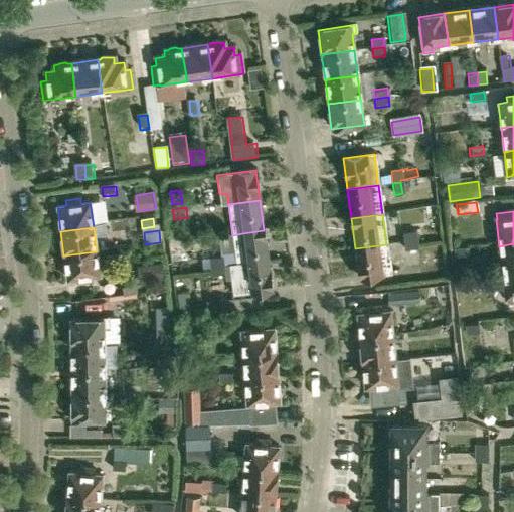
[(241,264),(268,261),(264,230),(242,233),(232,235),(234,252),(236,265),(241,264)]
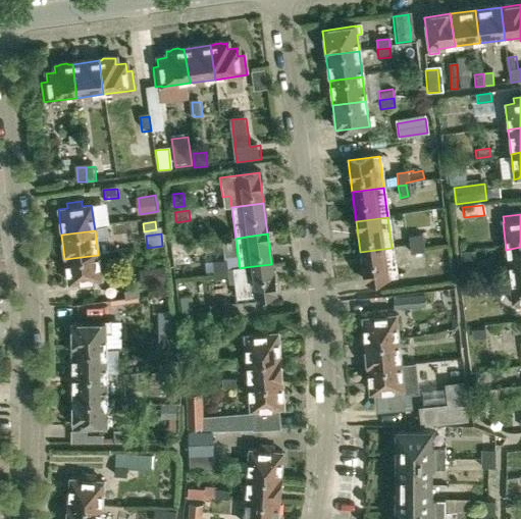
[(408,246),(420,244),(419,235),(407,237),(408,246)]
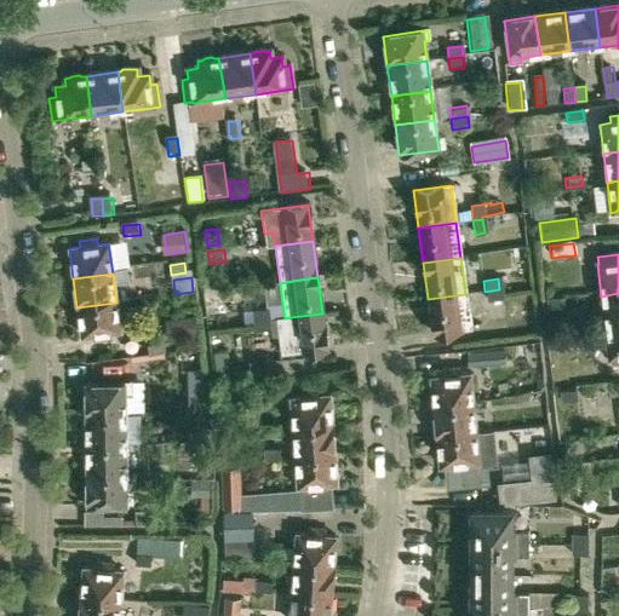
[(499,289),(485,292),(486,301),(500,300),(499,289)]
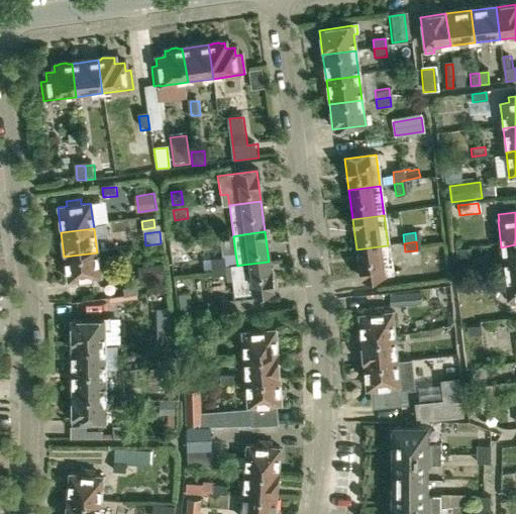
[(504,273),(515,271),(515,244),(501,247),(504,273)]
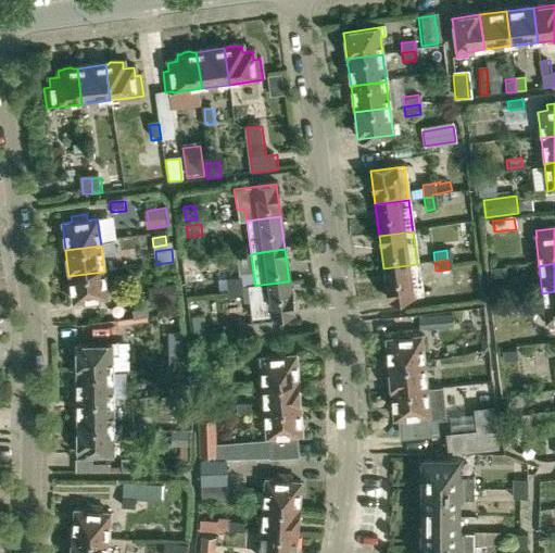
[(388,301),(412,298),(421,297),(417,264),(383,268),(388,301)]
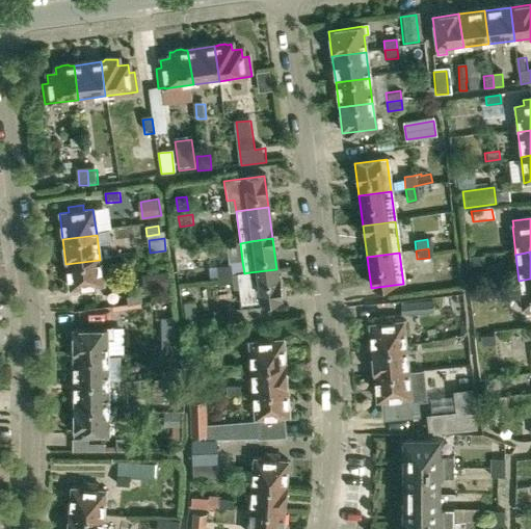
[(487,259),(471,261),(472,269),(488,267),(487,259)]
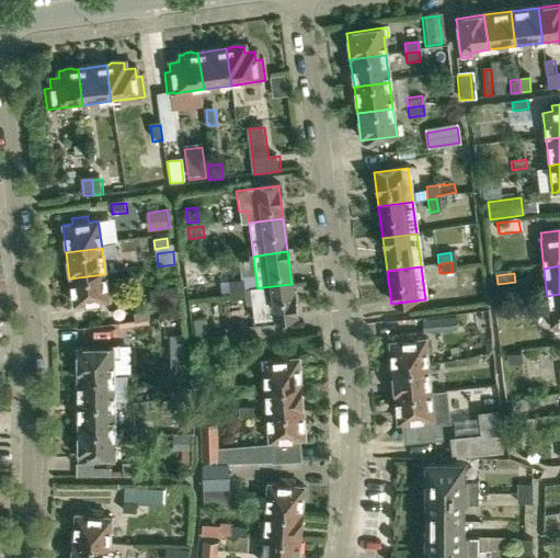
[(105,274),(69,279),(73,306),(83,304),(84,309),(100,307),(99,302),(109,300),(105,274)]
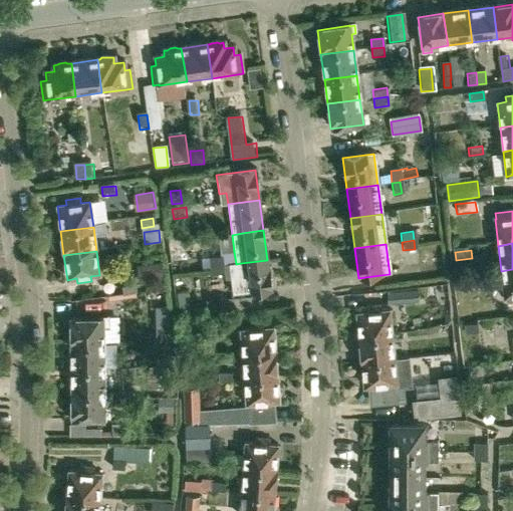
[(212,267),(226,265),(224,257),(211,258),(212,267)]
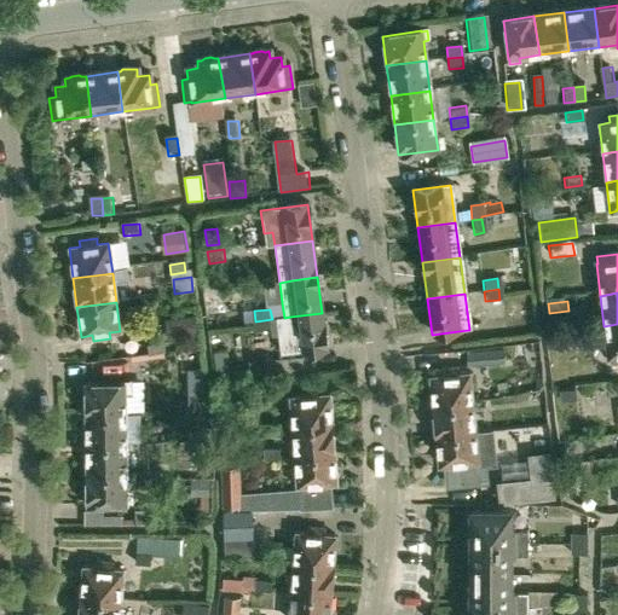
[(279,330),(282,355),(327,349),(322,313),(290,317),(284,318),(272,319),(255,321),(256,332),(279,330)]
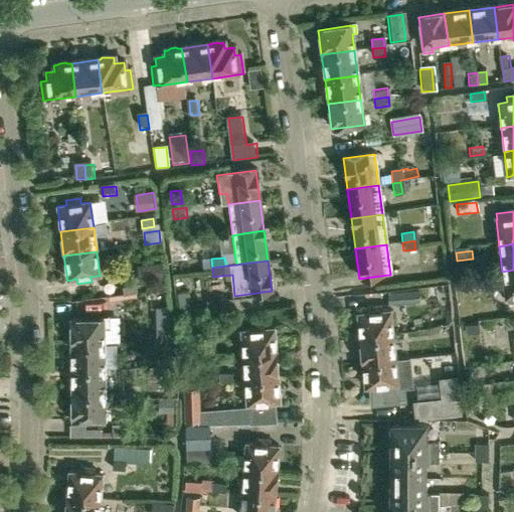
[(163,264),(139,267),(141,283),(165,280),(163,264)]
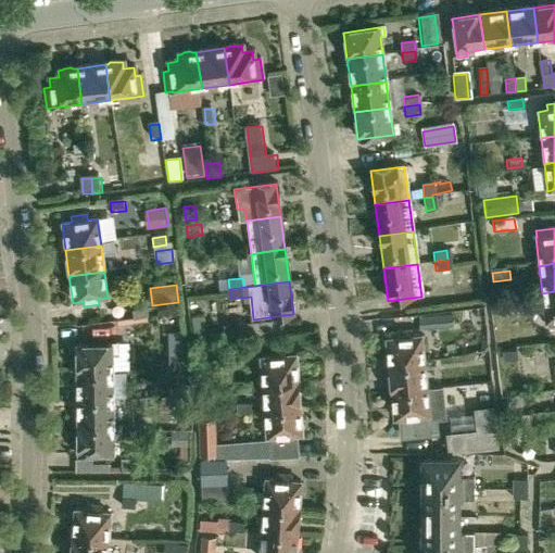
[(547,328),(554,326),(554,291),(542,293),(546,322),(547,328)]
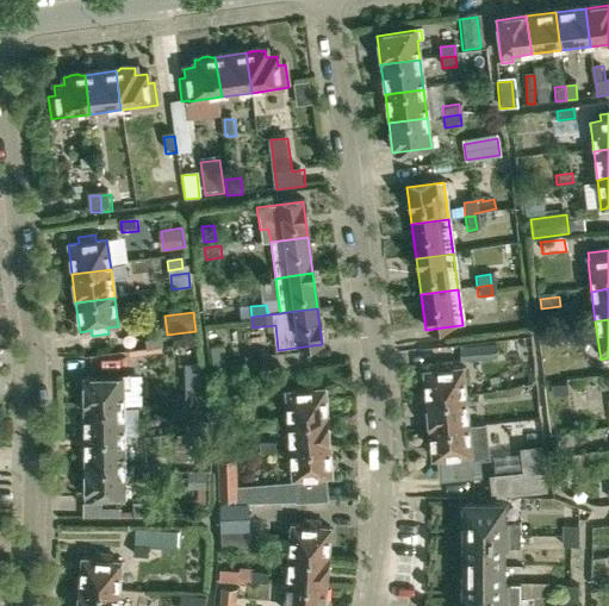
[(554,345),(553,330),(542,331),(544,347),(554,345)]
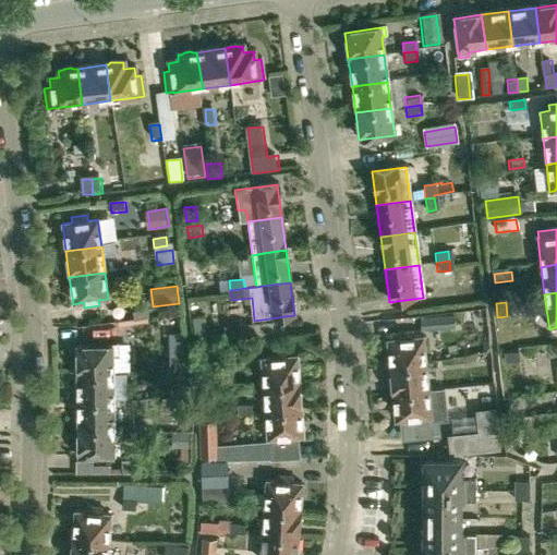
[(148,320),(147,310),(132,312),(133,322),(148,320)]
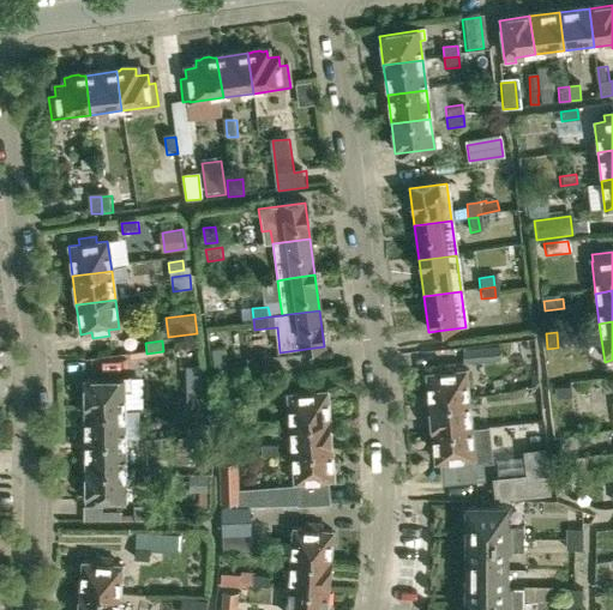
[(462,366),(498,363),(497,349),(461,351),(462,366)]
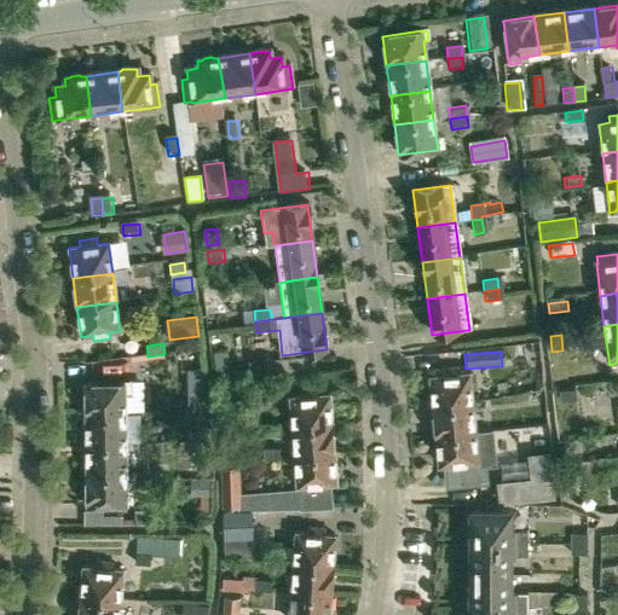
[(267,364),(267,378),(306,375),(305,360),(267,364)]
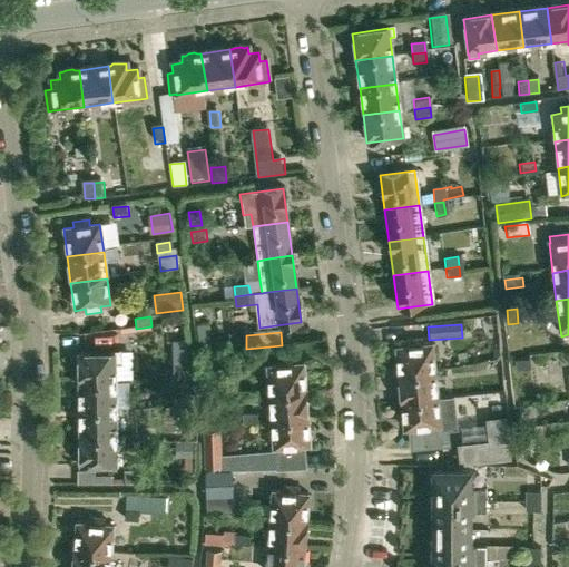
[(398,375),(434,372),(431,345),(421,346),(421,341),(404,342),(405,348),(395,349),(398,375)]
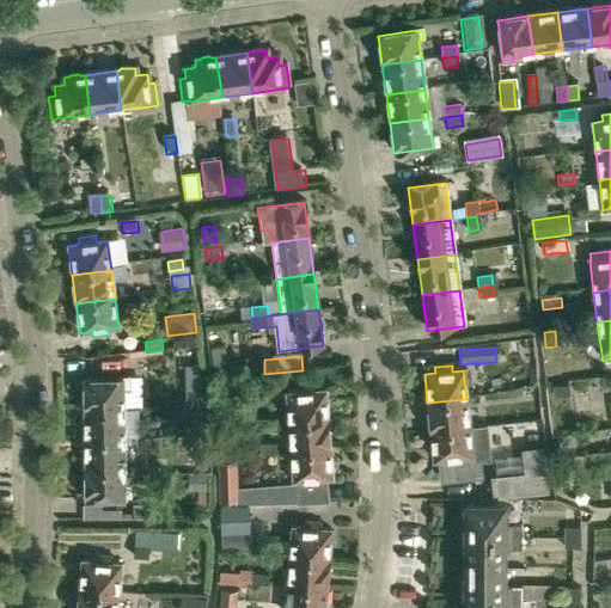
[(184,395),(184,403),(193,403),(201,403),(202,370),(185,369),(184,395)]
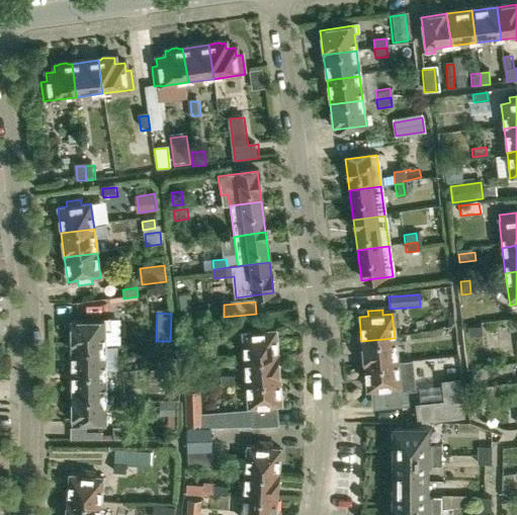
[(181,335),(192,334),(190,319),(180,320),(181,335)]
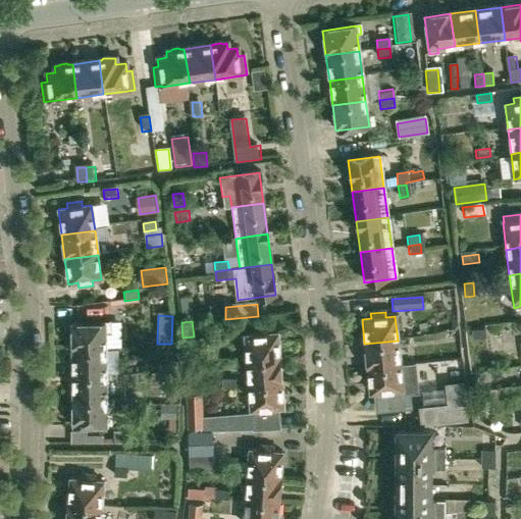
[(71,324),(71,351),(105,351),(105,335),(109,335),(109,324),(105,324),(71,324)]
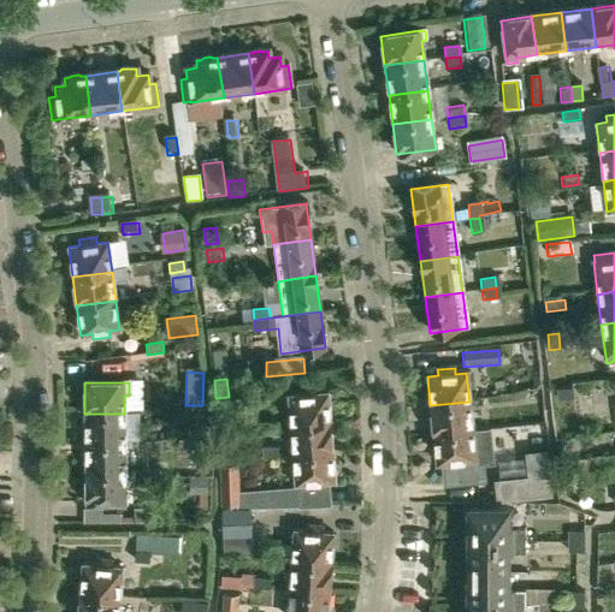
[(290,427),(330,423),(327,393),(317,394),(315,388),(299,390),(299,396),(288,397),(290,427)]
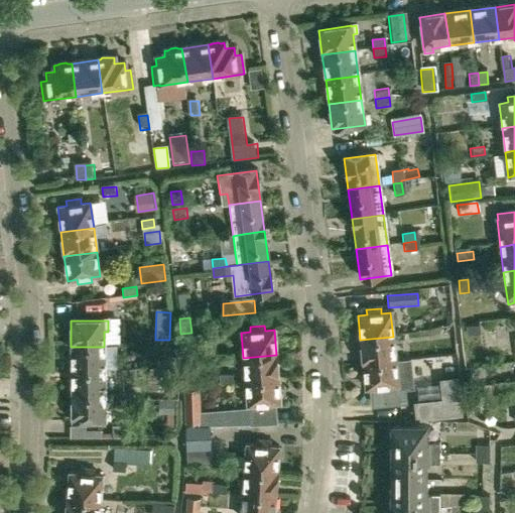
[(479,327),(465,328),(466,336),(480,335),(479,327)]
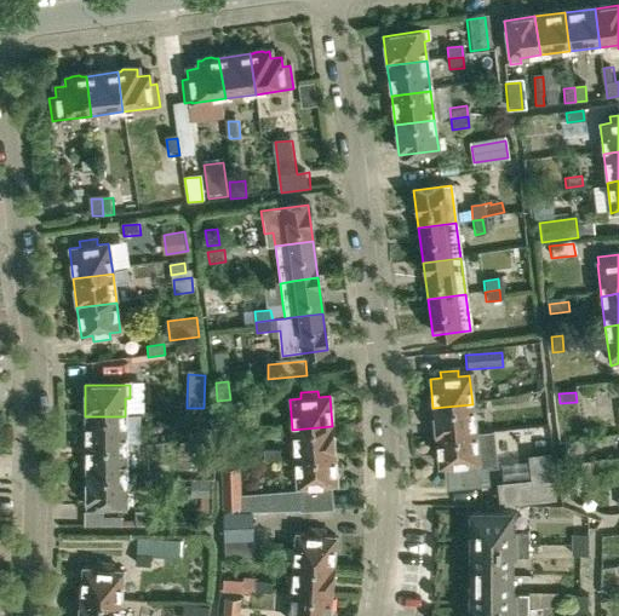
[(436,436),(475,432),(473,404),(433,408),(436,436)]
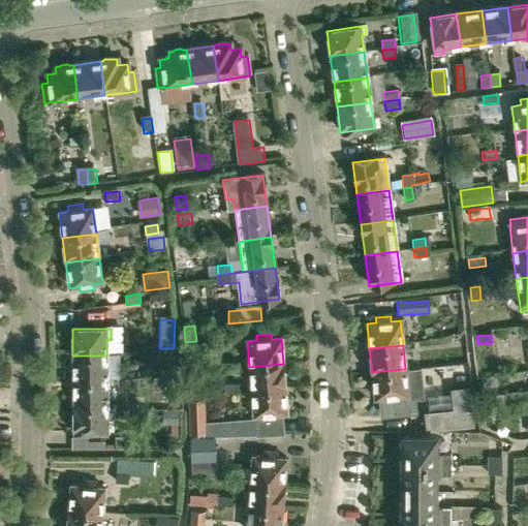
[(174,358),(174,348),(166,348),(159,348),(159,358),(174,358)]
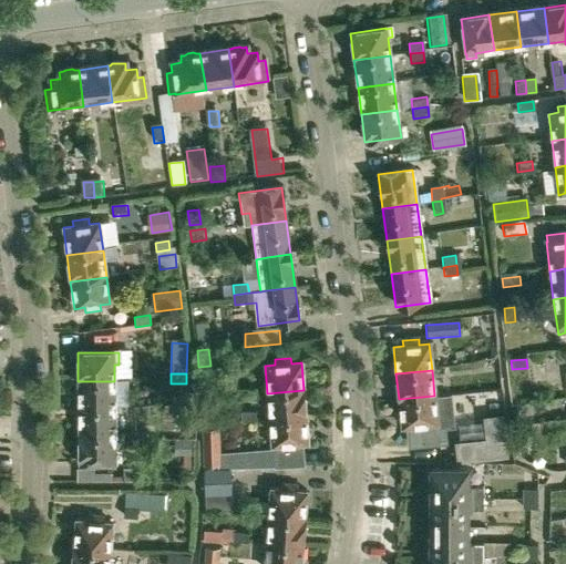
[(79,409),(114,408),(114,381),(78,381),(79,409)]
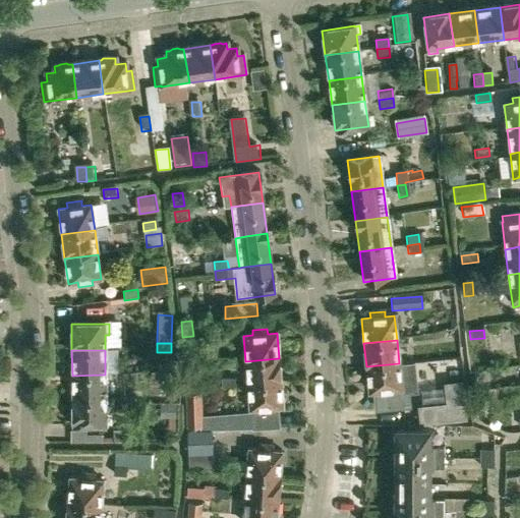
[(247,386),(281,383),(279,358),(245,361),(247,386)]
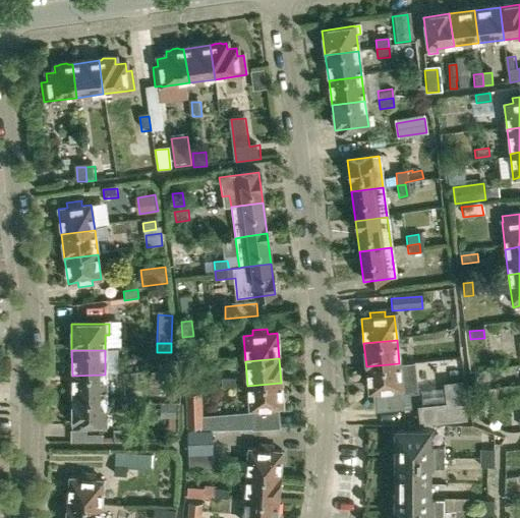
[(399,363),(366,366),(368,393),(378,392),(379,397),(393,396),(393,391),(402,390),(399,363)]
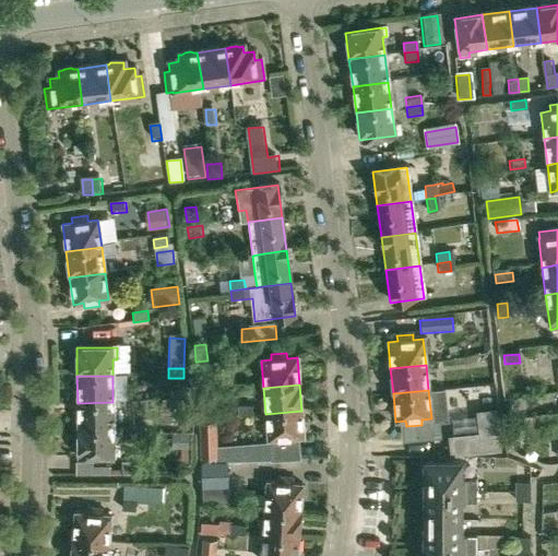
[(147,411),(147,401),(132,402),(132,412),(147,411)]
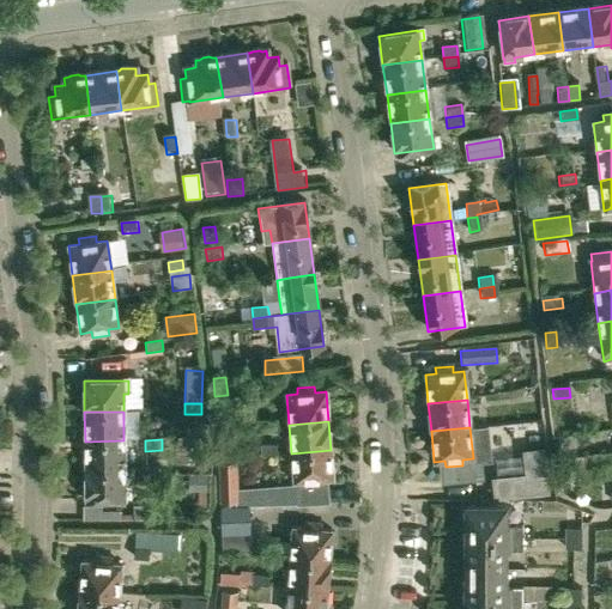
[(85,470),(125,470),(123,440),(85,442),(85,470)]
